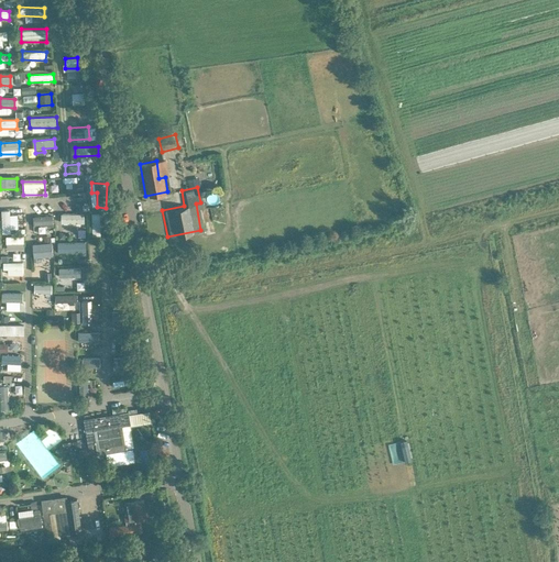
[(62,224),(85,224),(86,216),(62,215),(62,224)]
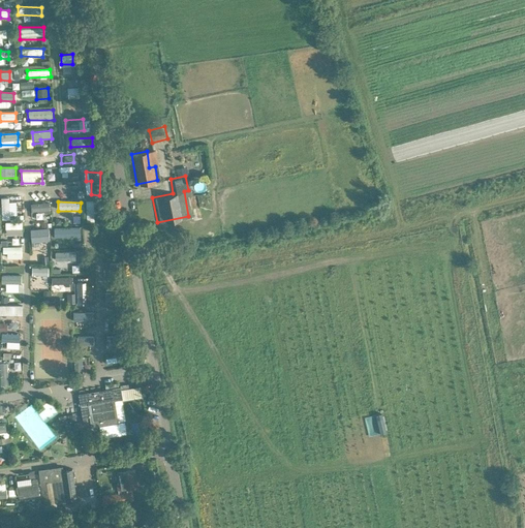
[(22,222),(6,223),(6,235),(22,234),(22,222)]
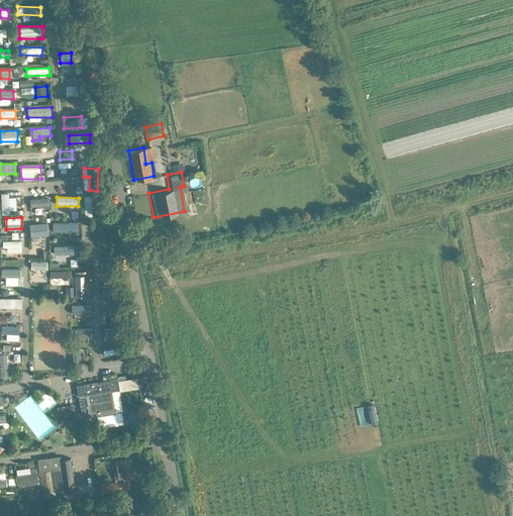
[(30,243),(41,243),(41,235),(48,235),(48,223),(30,224),(30,243)]
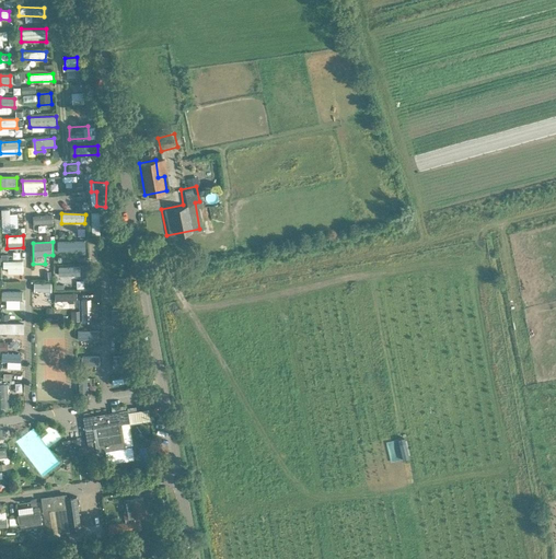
[(58,242),(58,251),(81,251),(80,242),(58,242)]
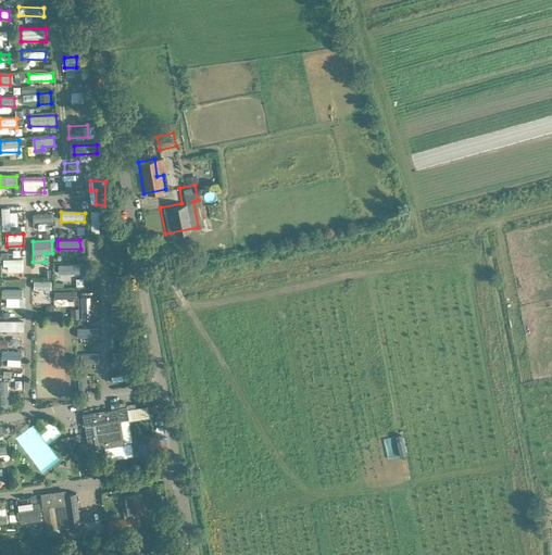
[(85,254),(85,263),(101,263),(101,255),(85,254)]
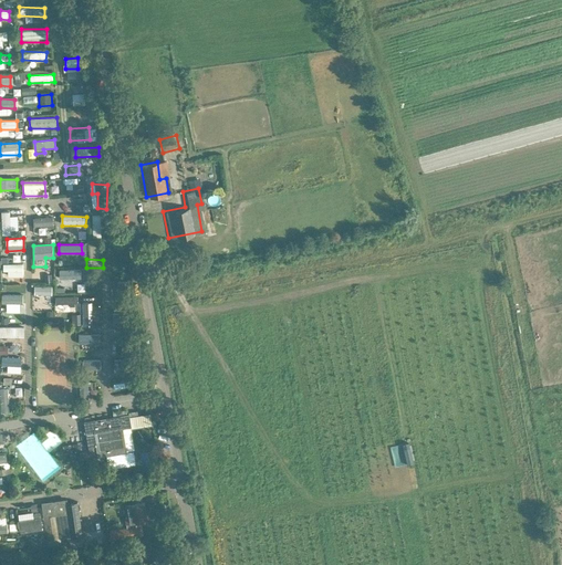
[(4,264),(4,278),(23,278),(23,264),(4,264)]
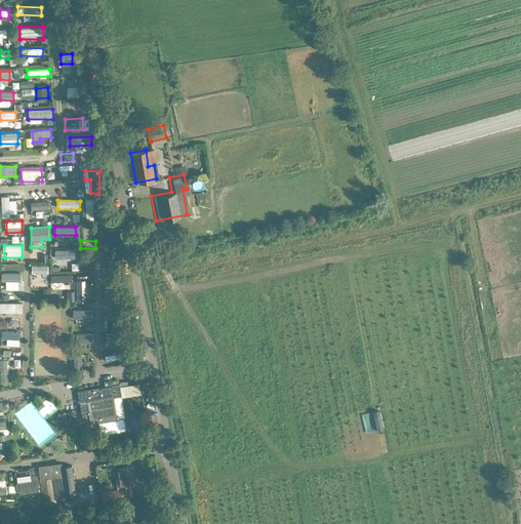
[(51,259),(75,259),(75,250),(51,251),(51,259)]
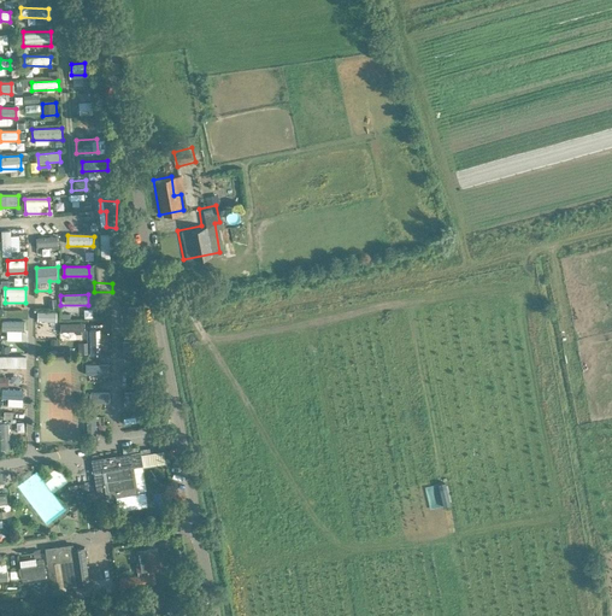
[(57,321),(58,309),(37,308),(36,320),(57,321)]
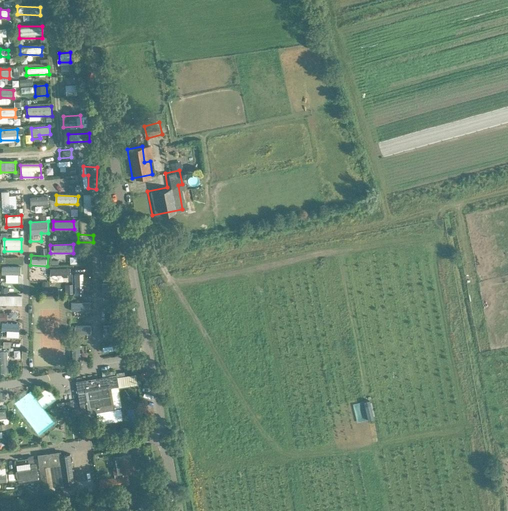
[(18,270),(18,260),(2,261),(2,270),(18,270)]
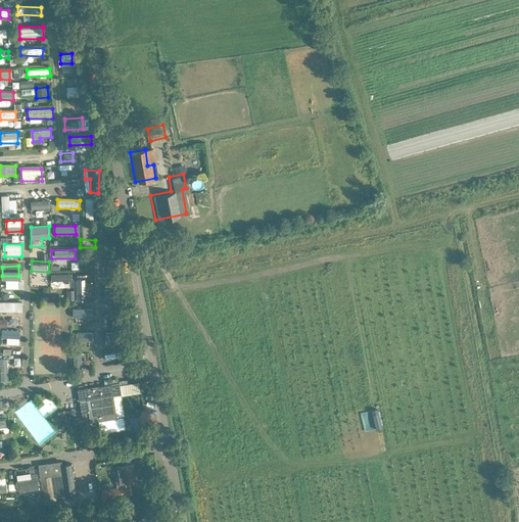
[(104,266),(103,280),(114,281),(115,267),(104,266)]
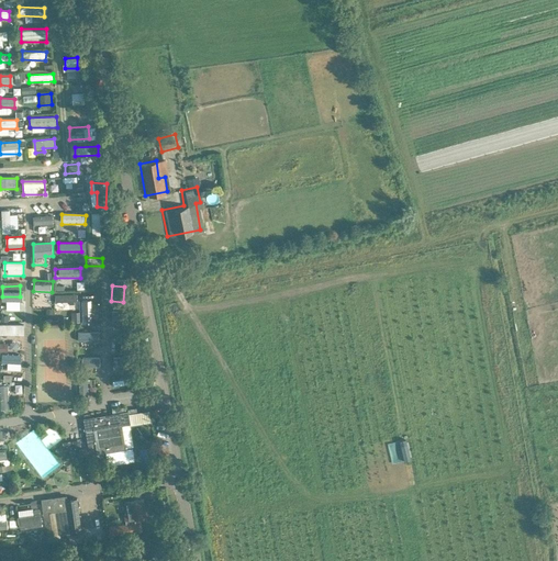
[(57,295),(57,310),(73,310),(73,294),(57,295)]
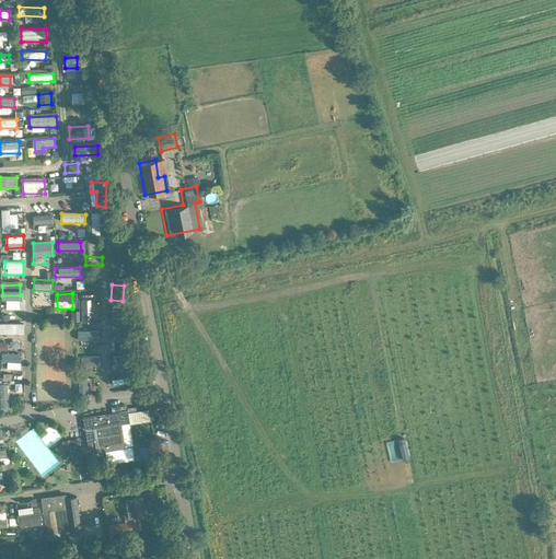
[(91,304),(82,304),(81,323),(91,324),(91,304)]
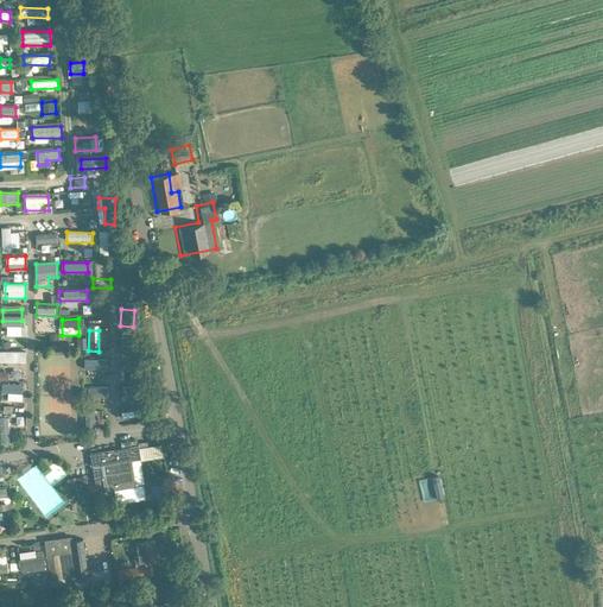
[(137,352),(135,337),(120,337),(120,352),(137,352)]
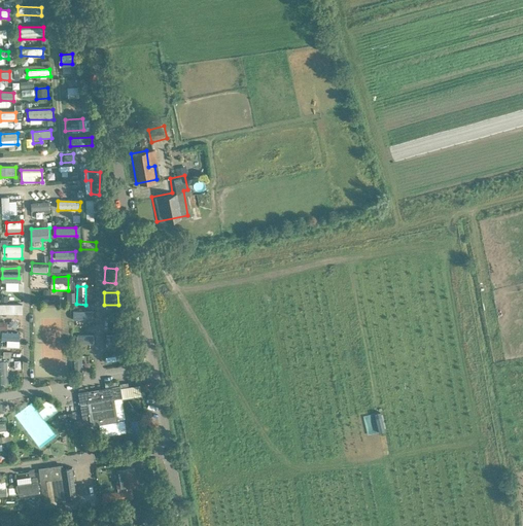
[(2,310),(2,319),(8,319),(8,327),(18,327),(19,311),(2,310)]
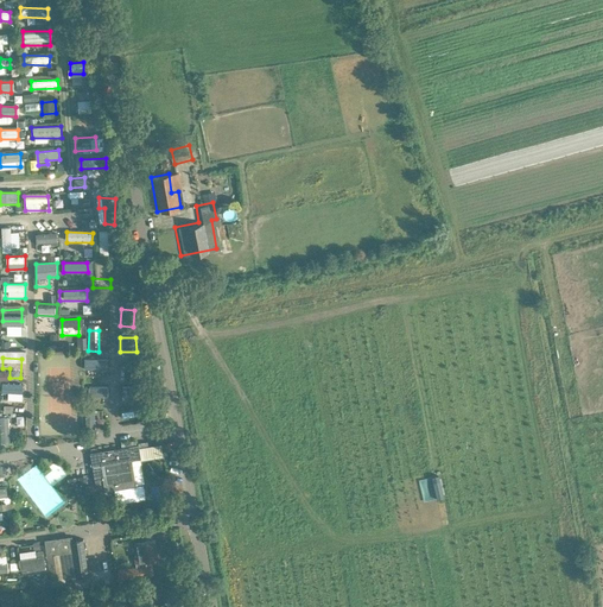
[(86,370),(103,371),(103,360),(87,359),(86,370)]
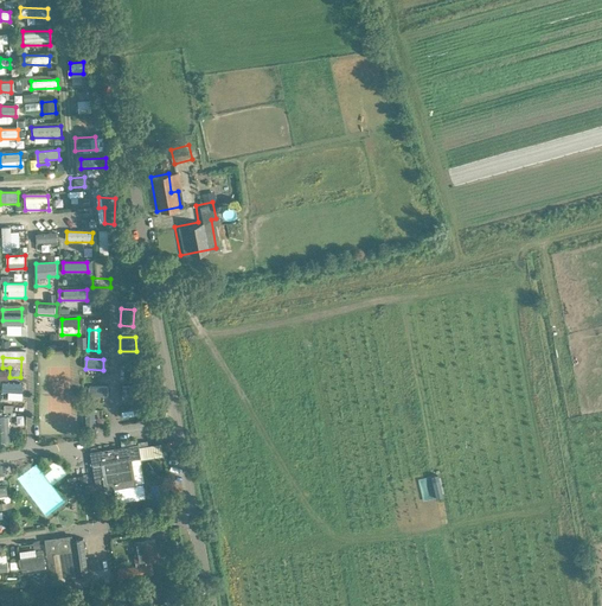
[(134,383),(134,371),(120,371),(120,383),(134,383)]
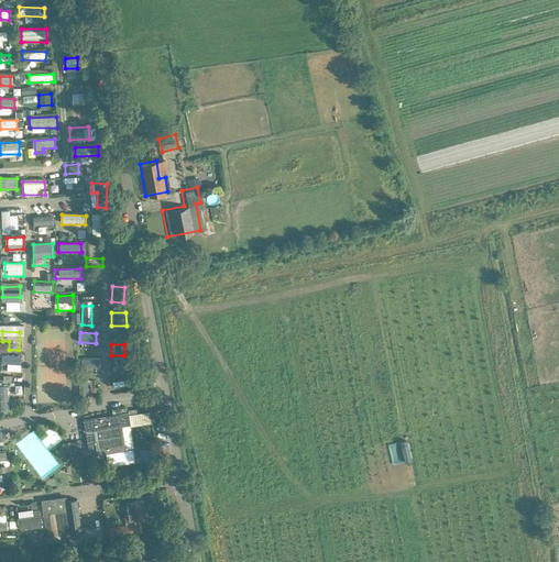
[(81,359),(80,367),(98,368),(98,360),(81,359)]
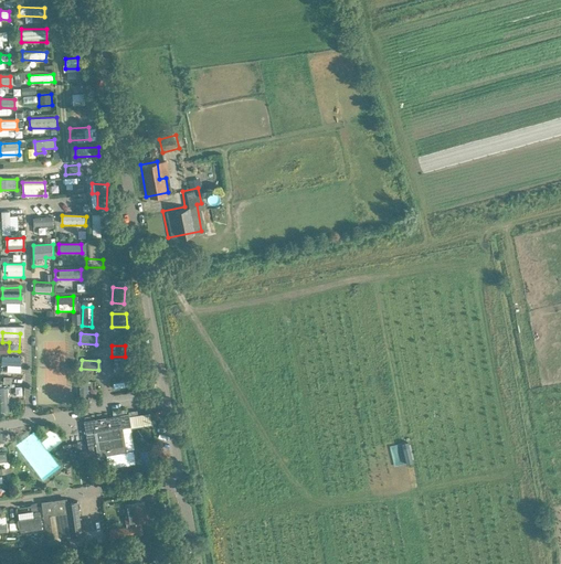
[(0,394),(22,395),(22,386),(0,385),(0,394)]
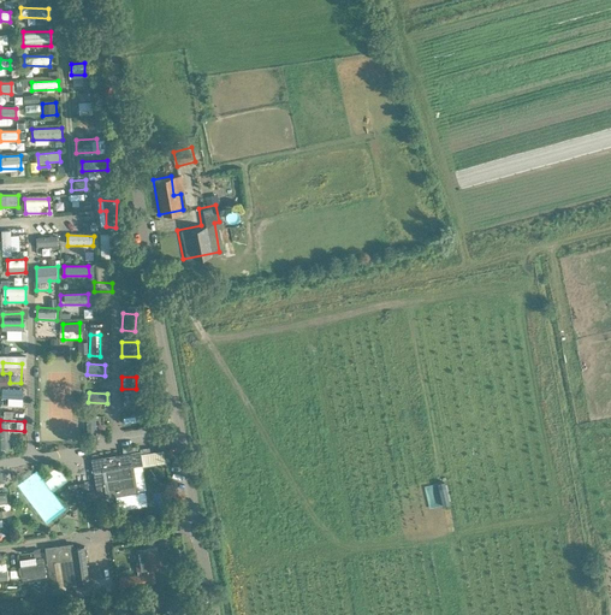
[(106,421),(85,420),(85,431),(105,431),(106,421)]
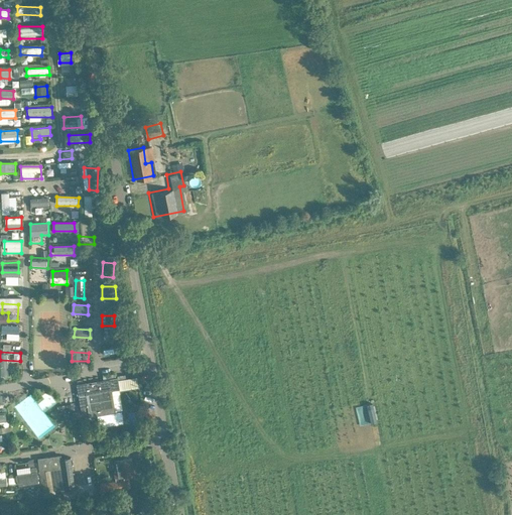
[(74,383),(74,384),(78,406),(84,405),(85,407),(83,407),(84,413),(86,413),(86,415),(111,410),(107,389),(115,387),(113,377),(74,383)]
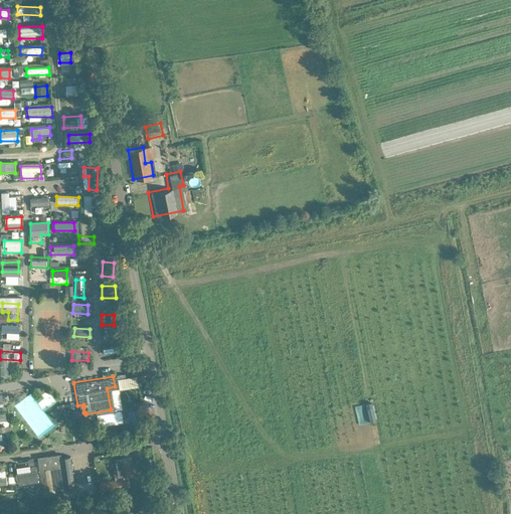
[(70,487),(66,457),(66,456),(56,457),(56,454),(34,457),(39,496),(49,494),(49,490),(70,487)]
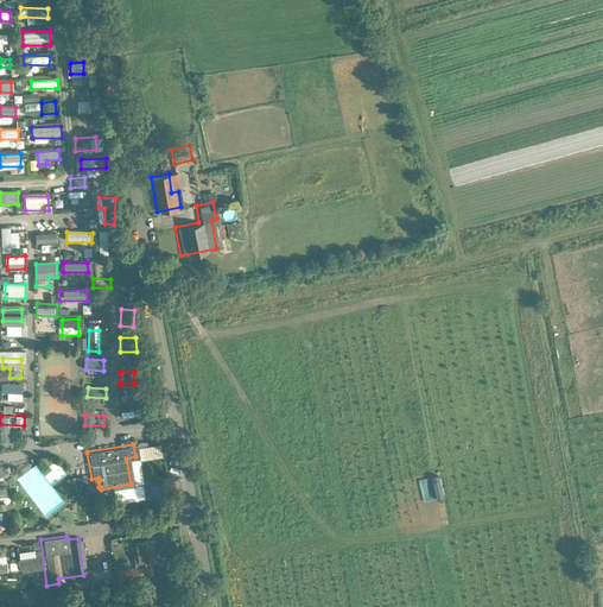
[(145,558),(153,557),(150,538),(131,542),(133,555),(129,555),(131,567),(108,570),(109,580),(133,576),(133,575),(147,573),(145,558)]
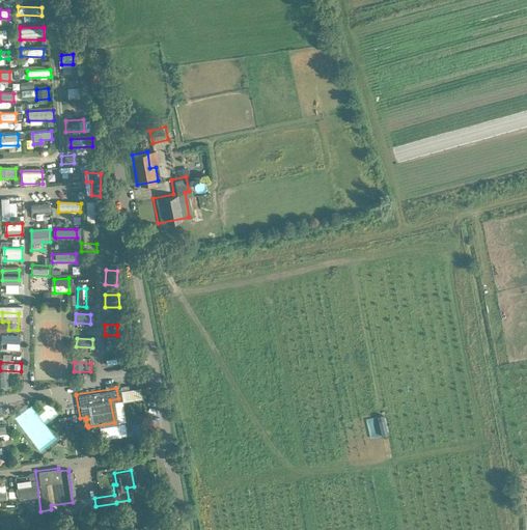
[(16,497),(16,499),(36,497),(33,480),(27,481),(27,485),(12,487),(14,497),(16,497)]
